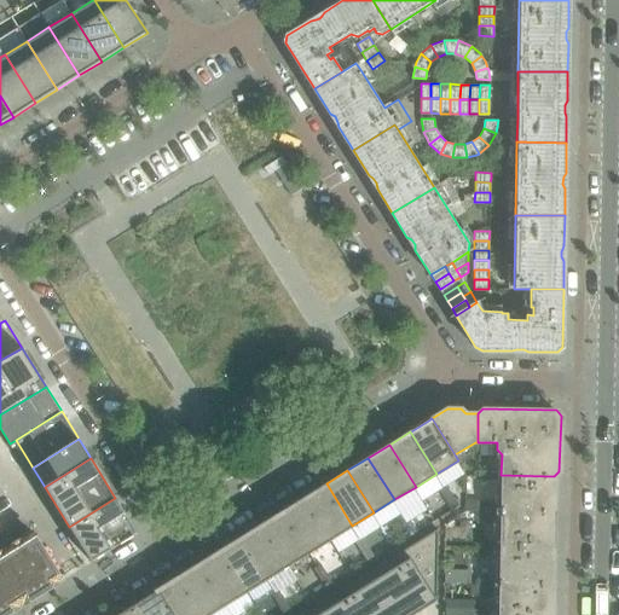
[(554,503),(554,493),(554,476),(501,475),(501,499),(475,499),(475,508),(491,508),(491,511),(501,511),(499,546),(553,547),(554,529),(554,503)]
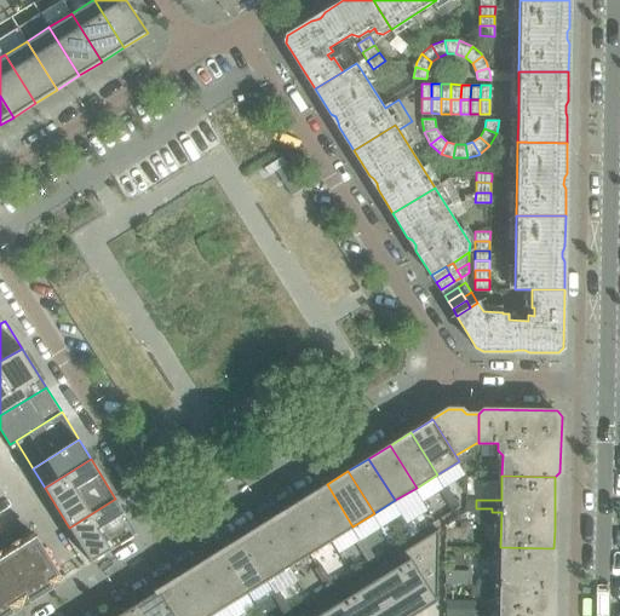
[(352,527),(327,484),(305,498),(332,540),(352,527)]
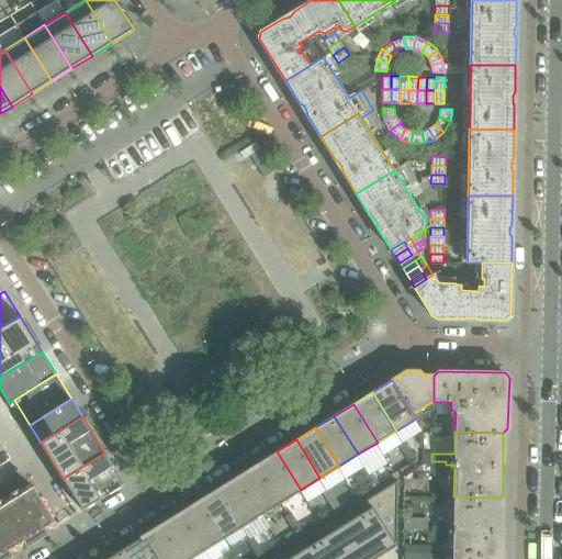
[(411,449),(405,440),(398,445),(404,454),(411,449)]
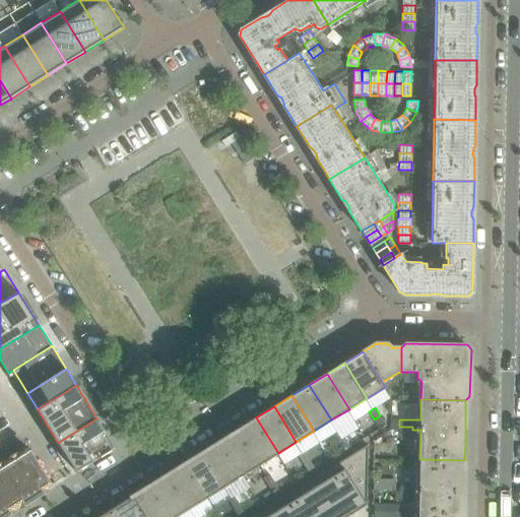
[(385,424),(380,415),(374,419),(379,428),(385,424)]
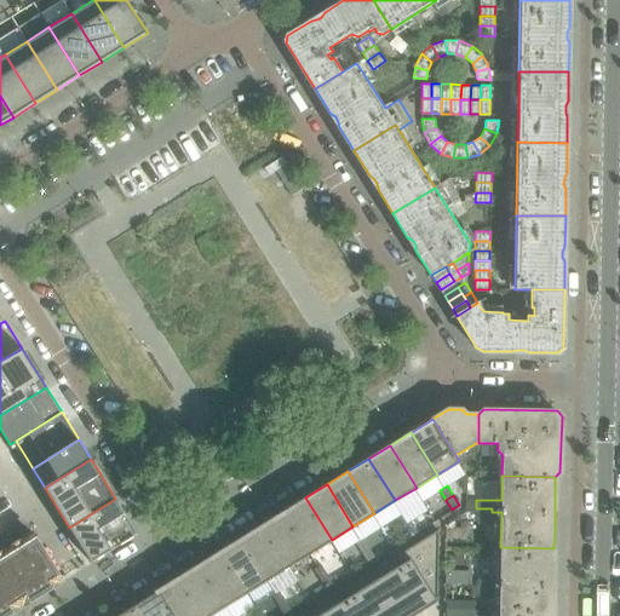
[(332,540),(305,498),(285,511),(311,553),(332,540)]
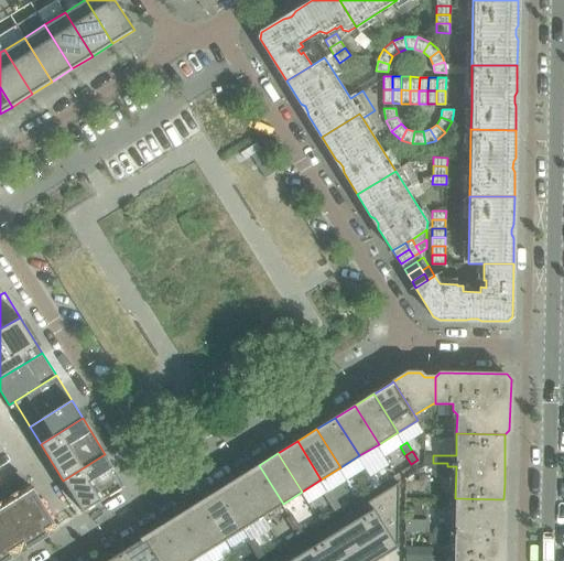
[(125,485),(105,454),(63,481),(83,511),(125,485)]
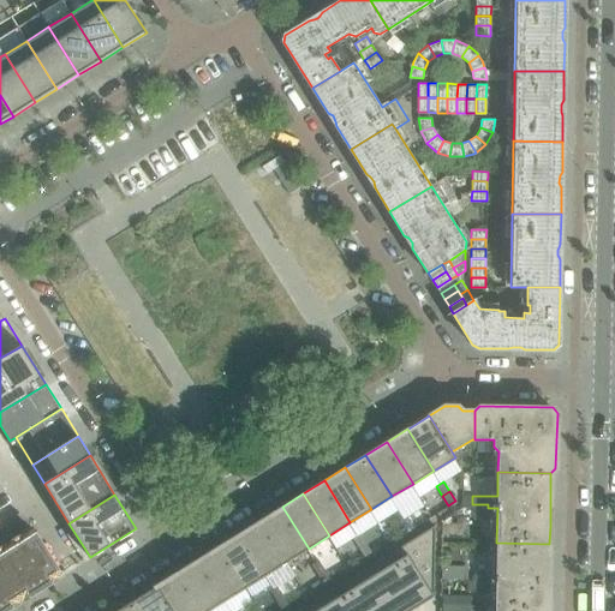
[(488,516),(488,508),(488,504),(472,504),(463,504),(461,516),(488,516)]
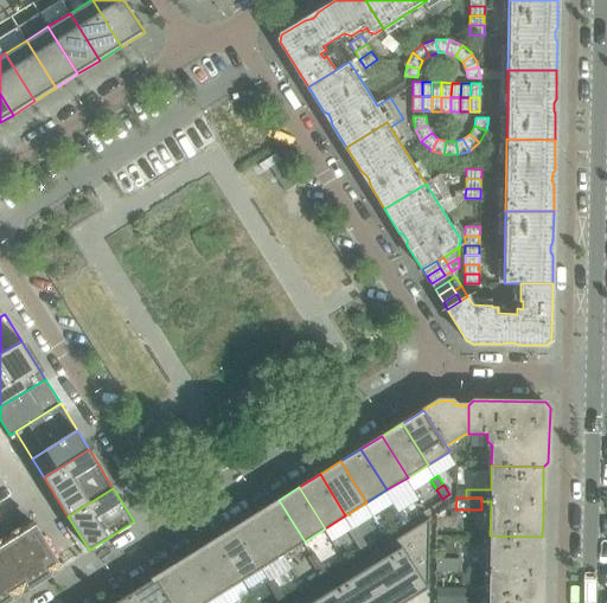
[(305,541),(279,500),(257,513),(283,555),(305,541)]
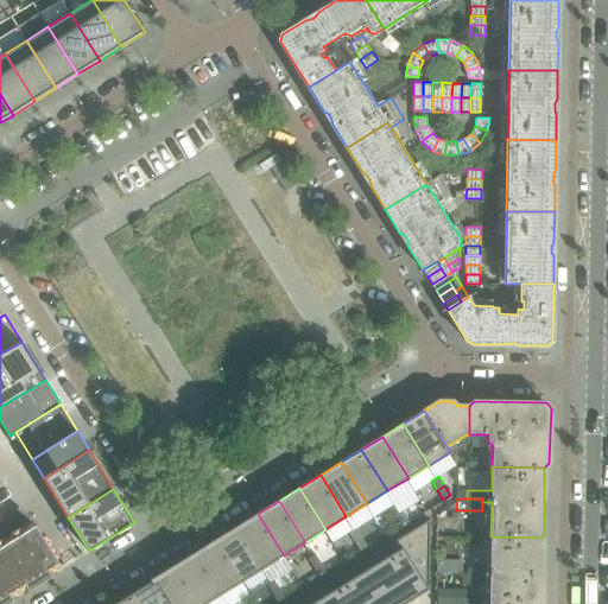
[(404,510),(397,501),(390,506),(396,515),(404,510)]
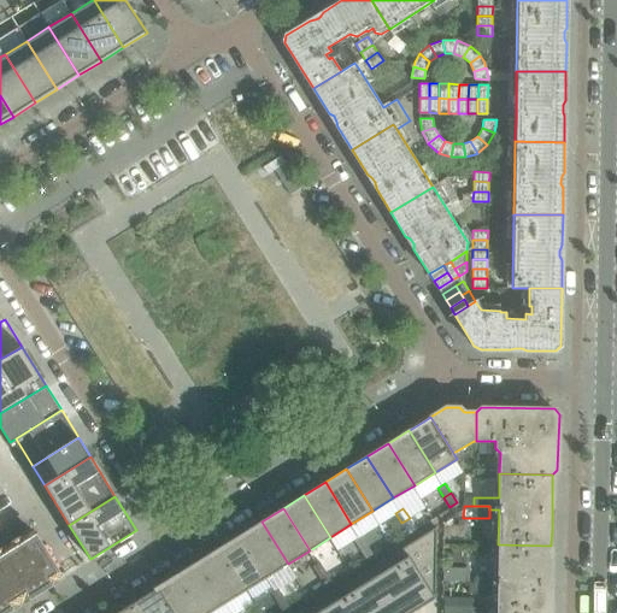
[(416,529),(410,518),(401,523),(407,534),(416,529)]
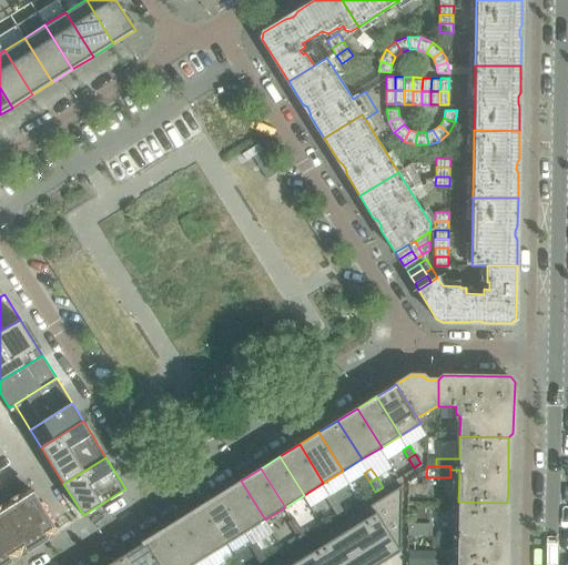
[(265,520),(241,481),(222,493),(246,532),(265,520)]
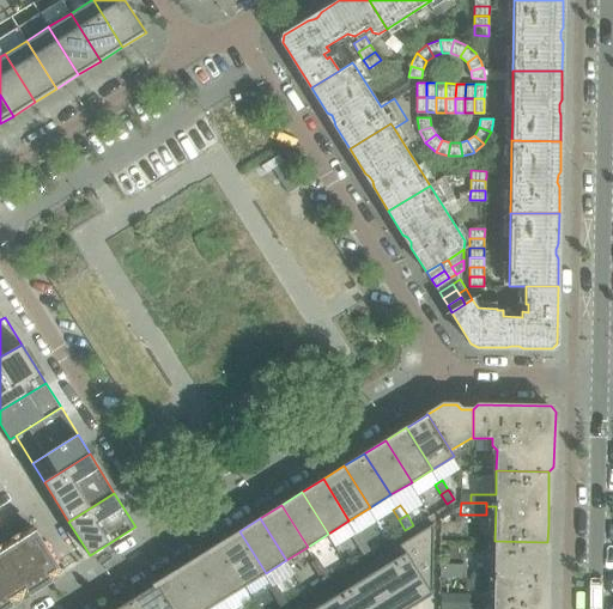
[(0,608),(1,608),(18,601),(17,600),(24,596),(56,576),(60,573),(48,553),(31,527),(0,544),(0,608)]
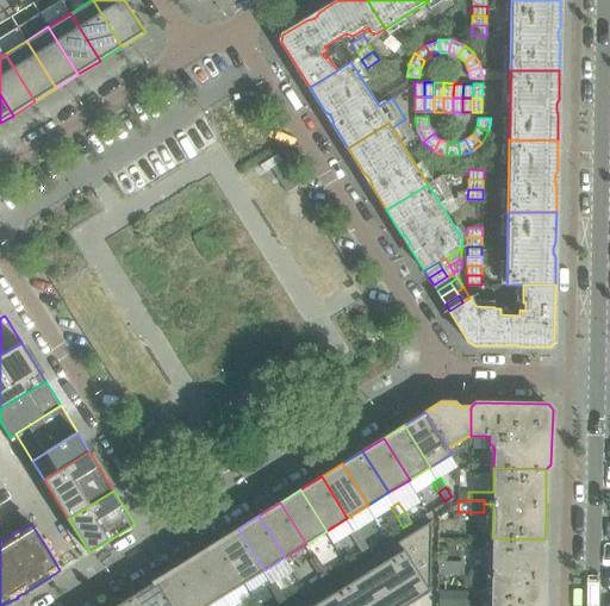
[(402,605),(422,594),(423,524),(304,599),(292,605),(402,605)]
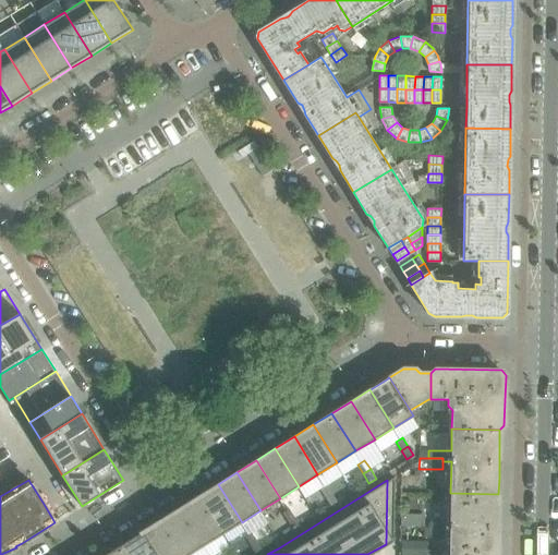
[(242,522),(218,484),(199,495),(223,533),(242,522)]
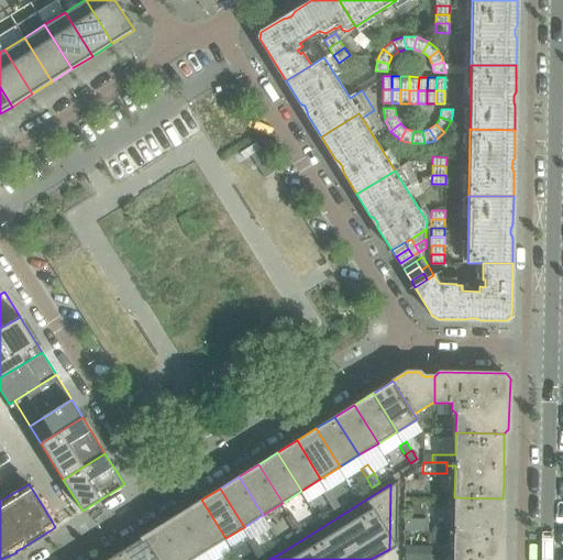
[(335,497),(330,489),(323,493),(329,502),(335,497)]
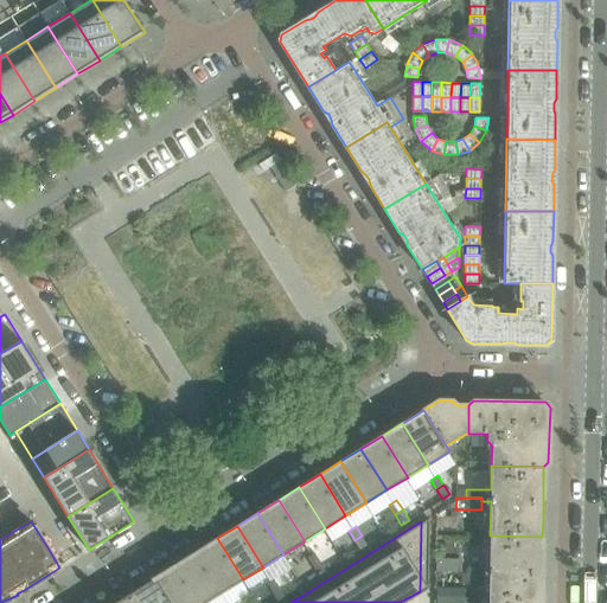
[(368,545),(362,536),(355,540),(360,550),(368,545)]
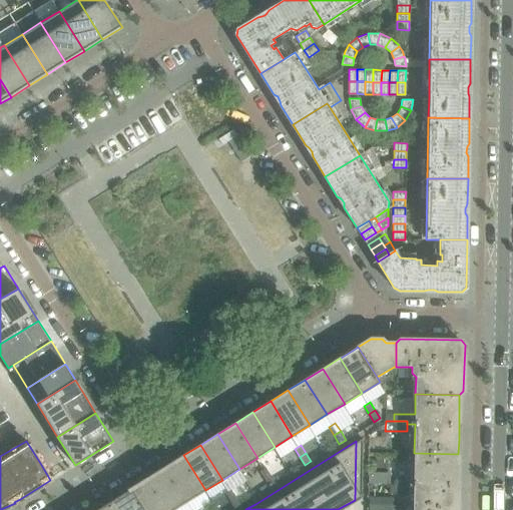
[(458,469),(458,454),(414,453),(414,479),(402,479),(402,483),(414,483),(412,509),(457,509),(458,477),(458,469)]
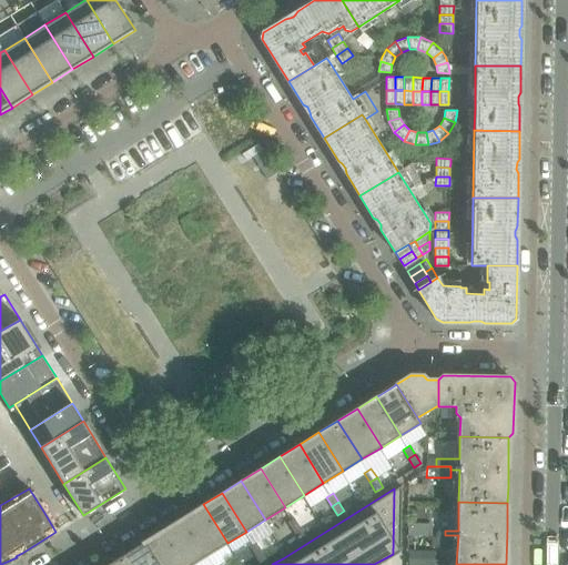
[(227,543),(203,504),(183,516),(208,555),(227,543)]
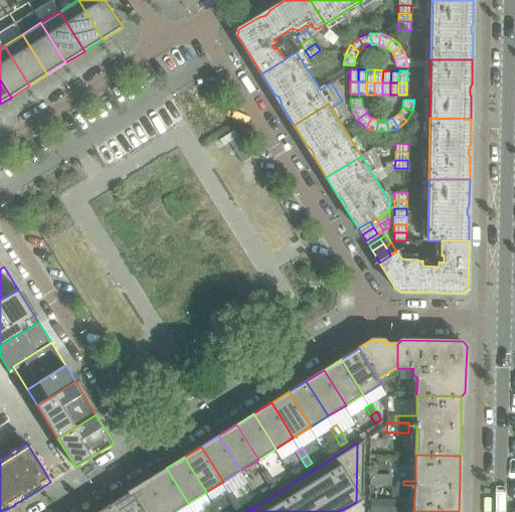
[(174,511),(188,503),(166,468),(149,479),(169,511),(174,511)]
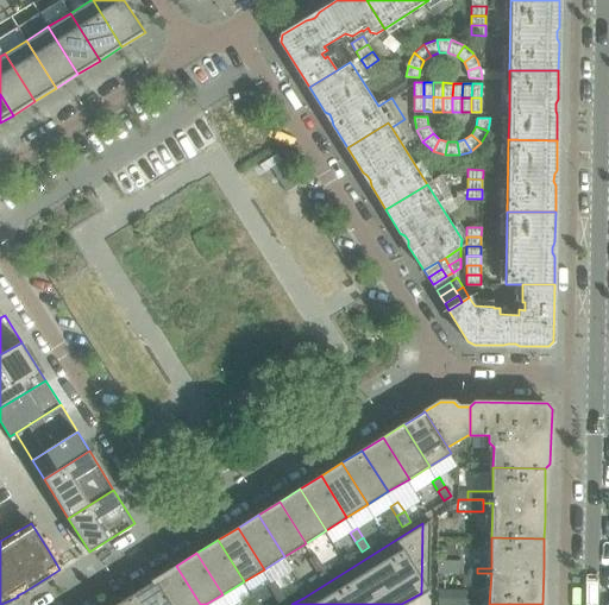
[(321,563),(315,554),(308,558),(314,568),(321,563)]
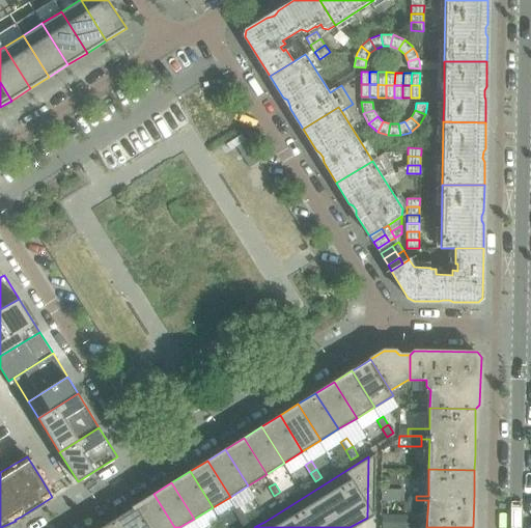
[(403,500),(403,489),(382,488),(381,499),(403,500)]
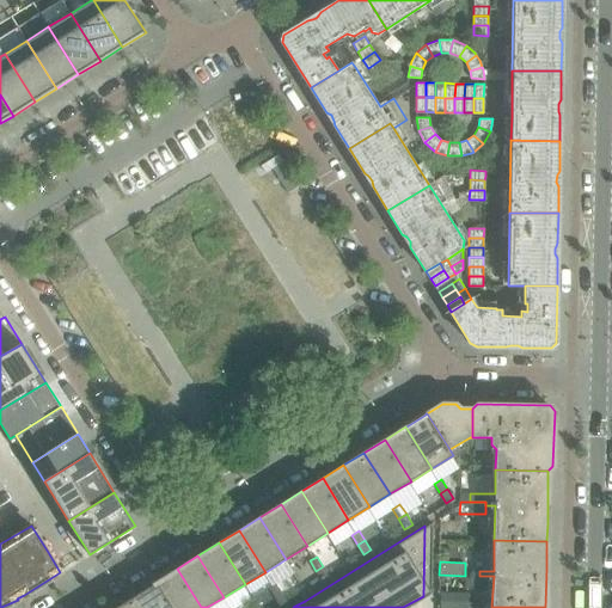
[(329,576),(323,566),(316,571),(322,581),(329,576)]
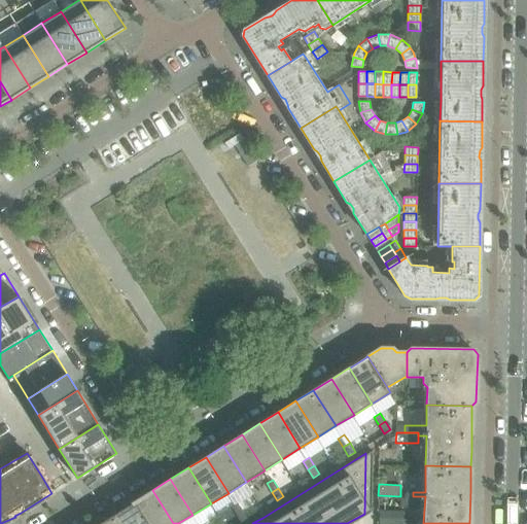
[(173,523),(152,490),(135,501),(148,523),(173,523)]
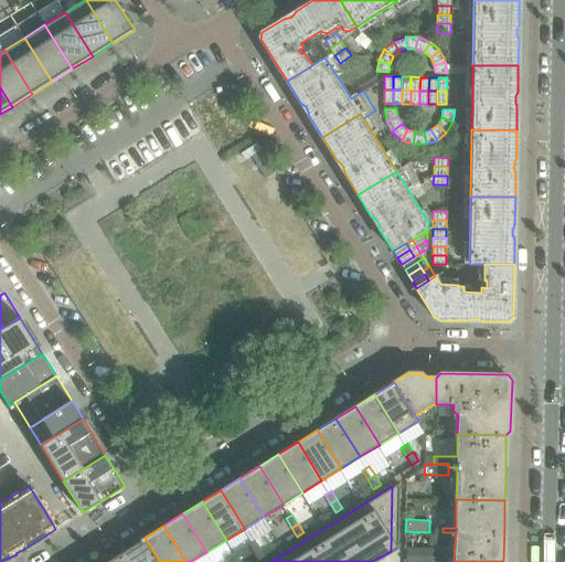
[(445,543),(445,533),(428,533),(428,543),(445,543)]
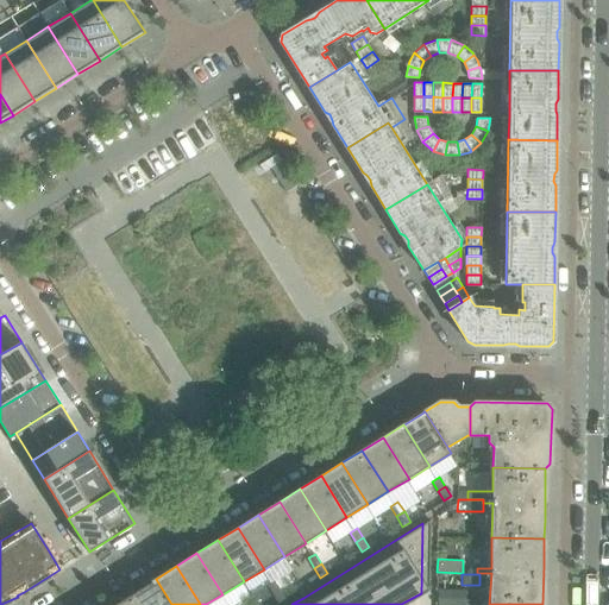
[(171,604),(156,579),(135,592),(143,604),(171,604)]
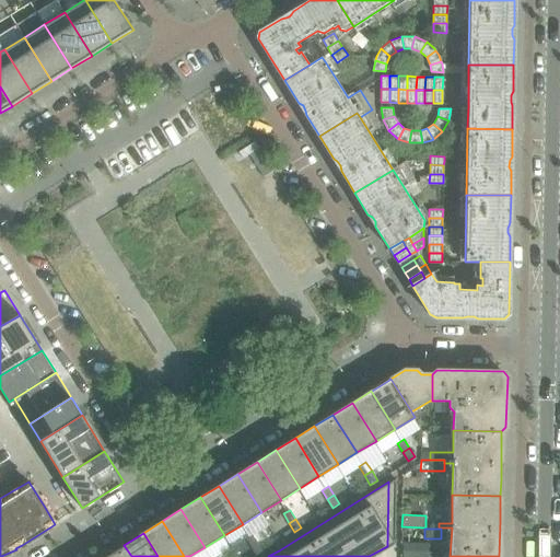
[(258,542),(253,533),(245,537),(251,546),(258,542)]
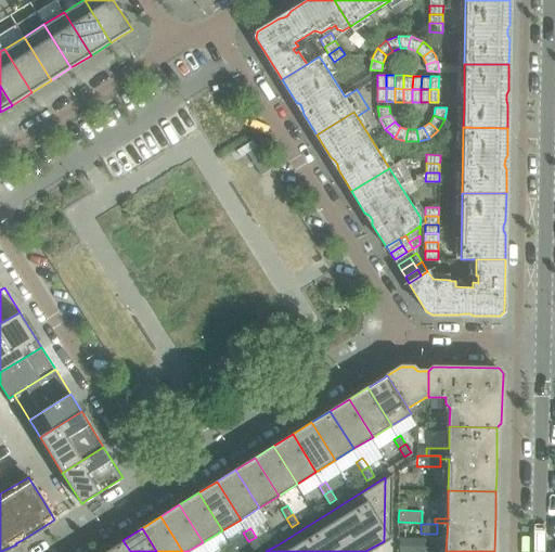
[(261,546),(256,537),(248,541),(255,550),(261,546)]
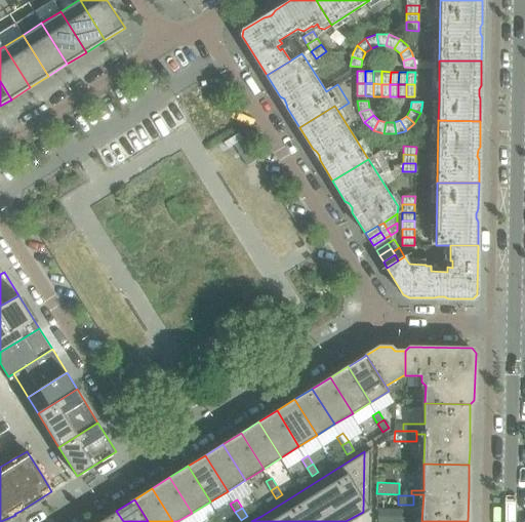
[(123,521),(116,511),(98,521),(123,521)]
